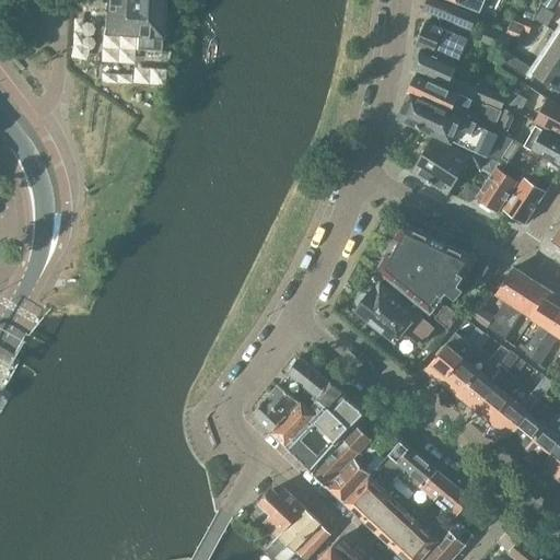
[(106,0),(106,8),(105,8),(105,11),(106,11),(105,32),(104,32),(104,35),(106,35),(107,34),(137,36),(136,50),(160,51),(161,38),(161,35),(163,0),(106,0)]
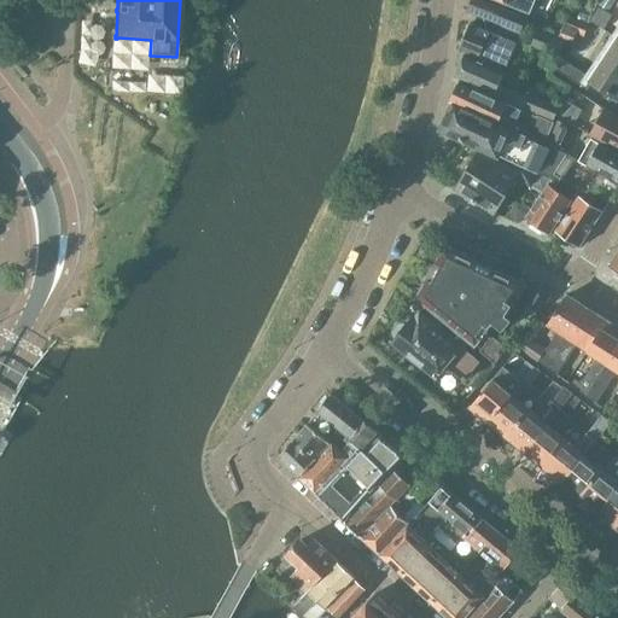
[(477,0),(471,0),(466,12),(477,17),(493,23),(522,34),(528,19),(490,5),(477,0)]
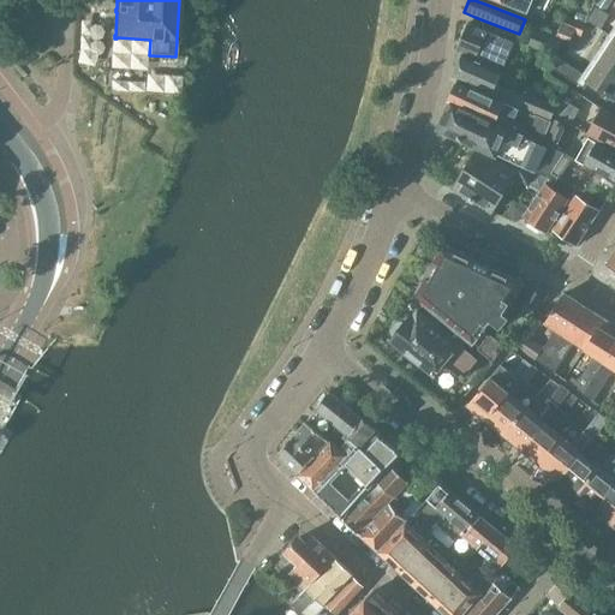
[(488,0),(503,6),(503,5),(508,7),(527,15),(531,4),(532,0),(488,0)]
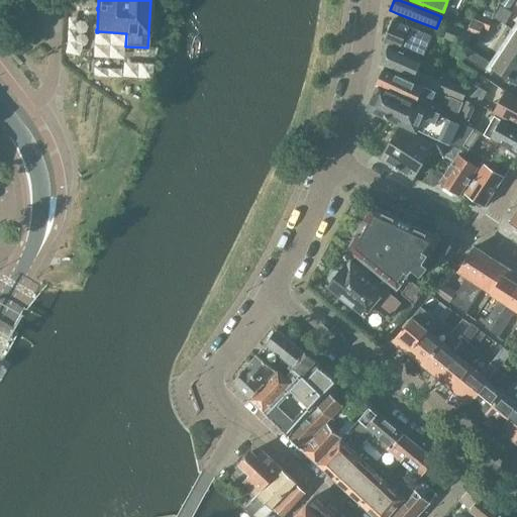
[(424,61),(430,64),(433,66),(442,41),(393,22),(383,44),(387,46),(424,61)]
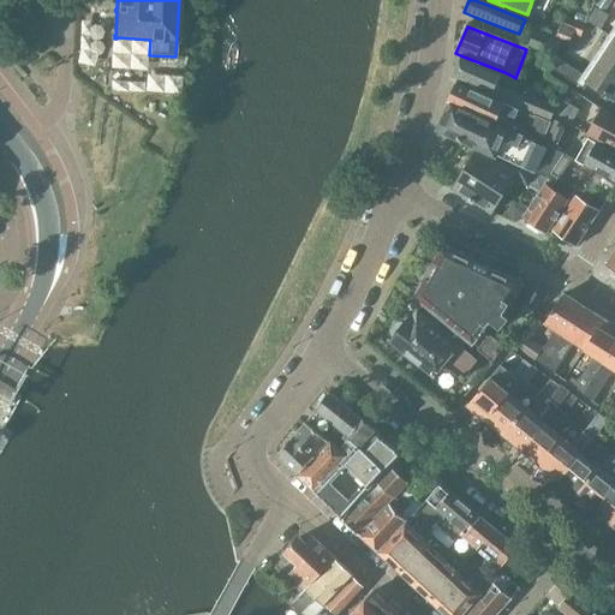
[(586,88),(589,83),(603,93),(604,94),(614,100),(614,37),(613,42),(599,61),(589,78),(561,60),(556,72),(584,90),(586,88)]
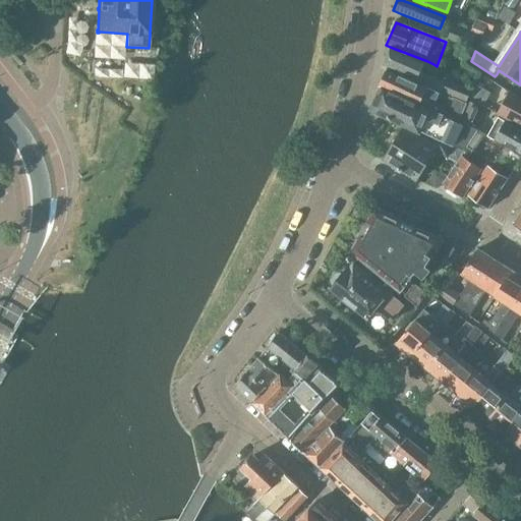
[(382,67),(386,69),(424,85),(453,99),(454,98),(467,104),(472,92),(450,81),(449,84),(422,73),(427,61),(390,47),(382,67)]
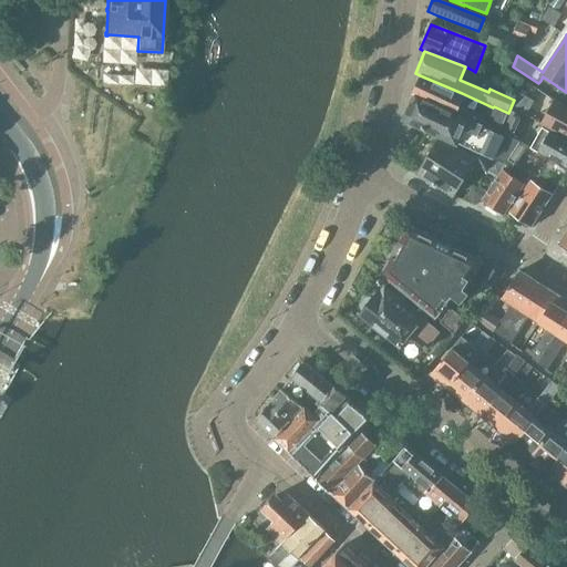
[(412,95),(415,96),(415,95),(454,113),(500,134),(508,113),(494,106),(493,107),(462,93),(420,75),(412,95)]
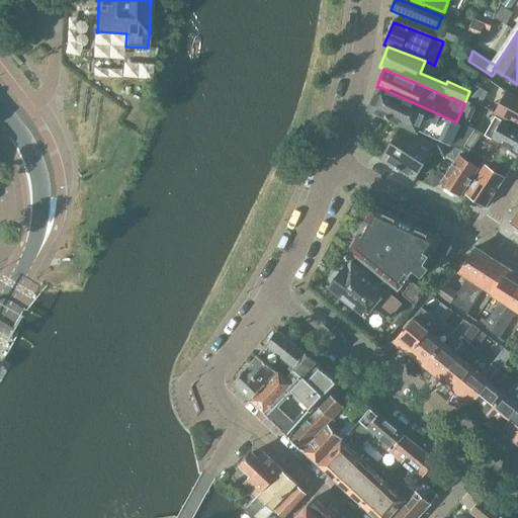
[(379,87),(379,88),(370,109),(461,151),(475,131),(460,123),(456,122),(415,103),(379,87)]
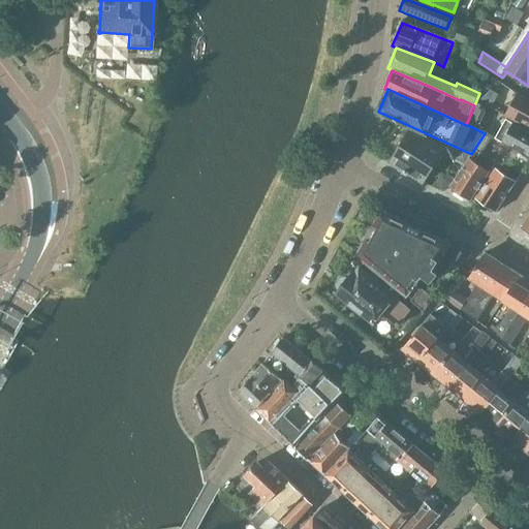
[(528,102),(528,101),(517,96),(506,116),(528,128),(528,102)]
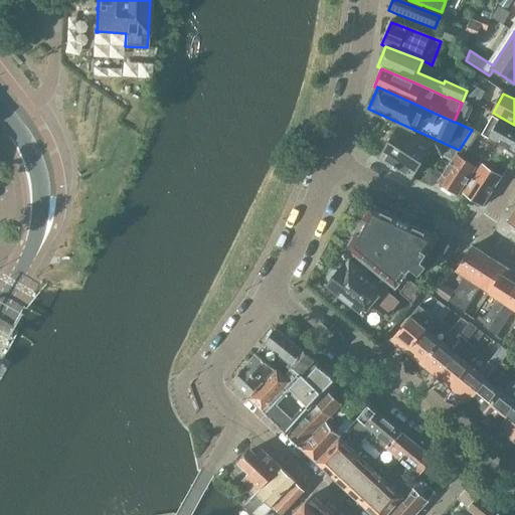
[(514,129),(499,121),(489,140),(514,154),(514,129)]
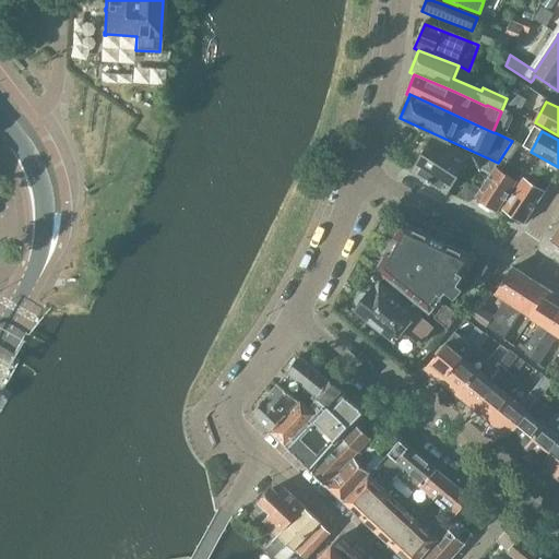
[(447,193),(465,164),(470,157),(435,135),(412,171),(447,193)]
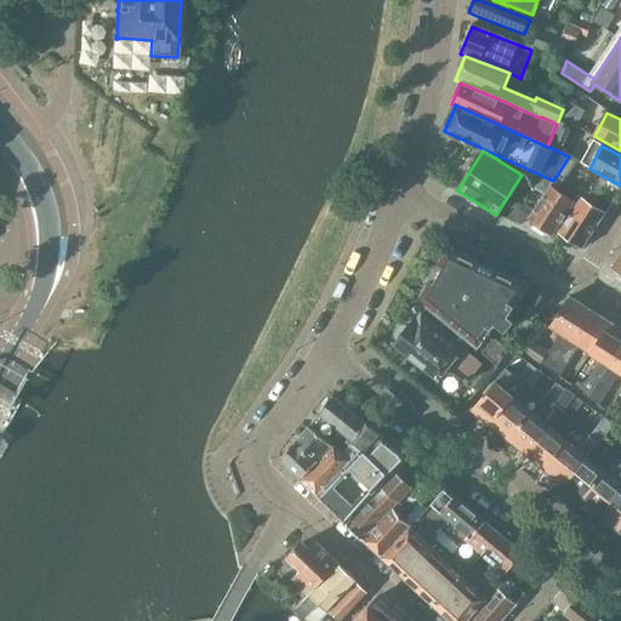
[(551,184),(528,220),(537,226),(539,231),(545,235),(551,234),(552,235),(582,191),(564,180),(558,189),(551,184)]
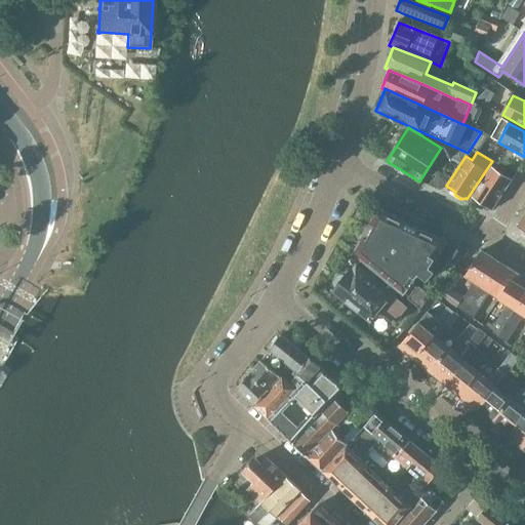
[(512,180),(491,167),(473,197),(481,202),(482,206),(487,210),(492,209),(493,210),(512,180)]
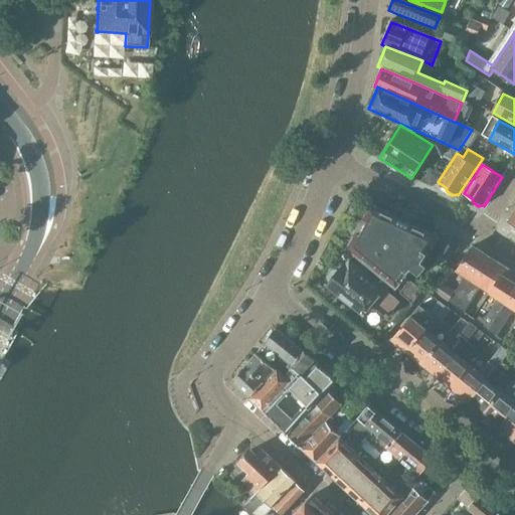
[(410,270),(418,277),(425,268),(420,264),(437,238),(370,207),(348,249),(395,289),(410,270)]
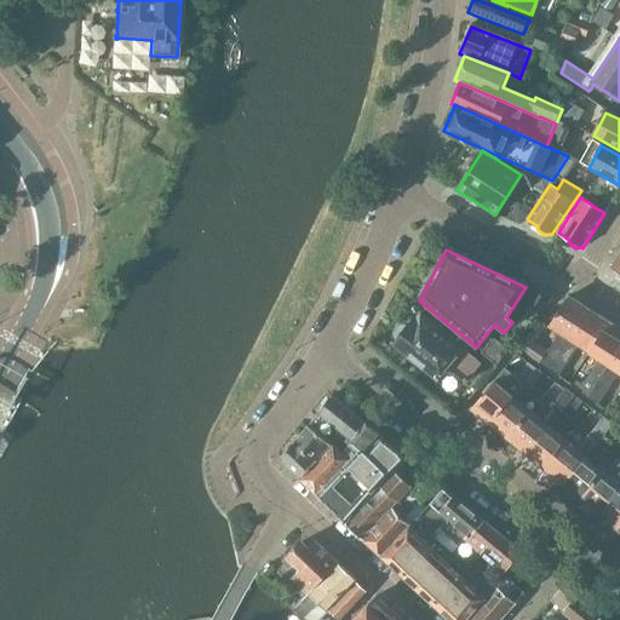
[(524,311),(537,319),(554,296),(540,287),(524,311)]
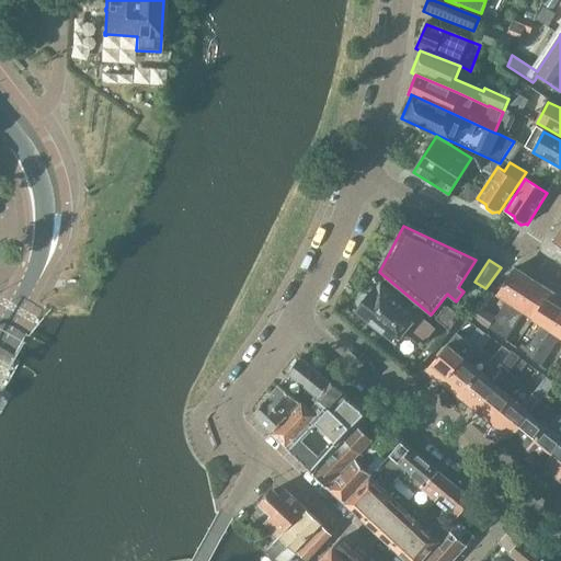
[(531,281),(513,268),(496,296),(515,307),(531,282),(531,281)]
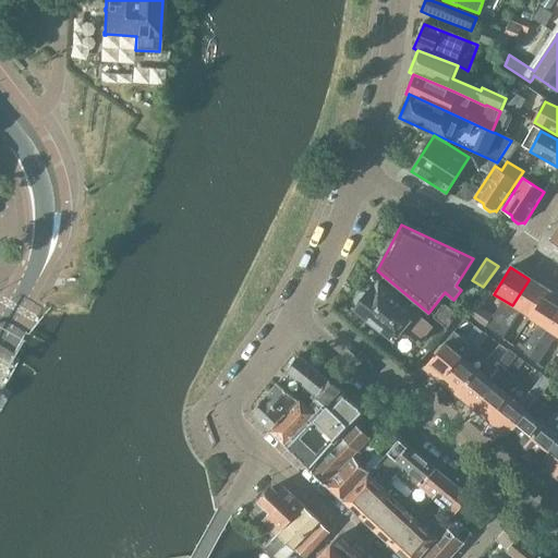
[(529,279),(512,305),(495,334),(502,339),(505,336),(521,312),(530,317),(548,289),(538,282),(535,283),(534,282),(529,279)]
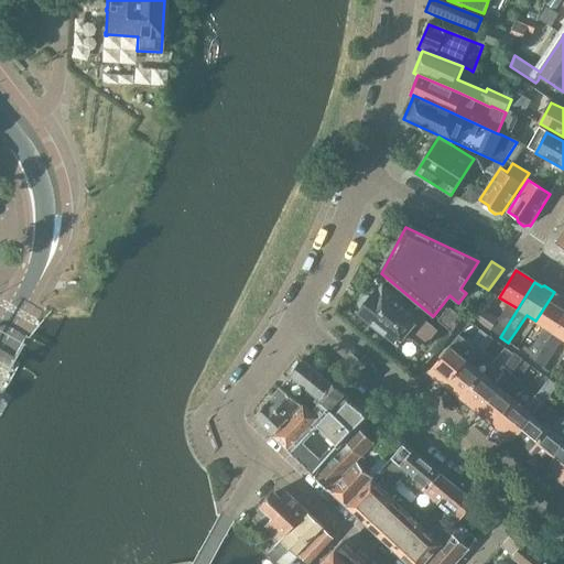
[(369,300),(366,300),(360,305),(360,310),(358,314),(360,316),(357,320),(367,327),(370,324),(399,348),(408,336),(424,350),(440,332),(383,286),(376,295),(373,294),(369,300)]
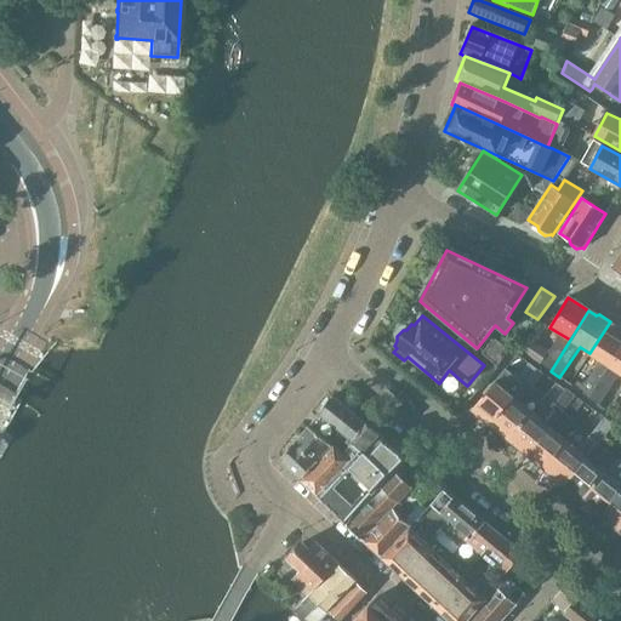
[(620,328),(610,322),(590,353),(599,359),(584,386),(580,392),(588,398),(610,366),(620,347),(620,328)]
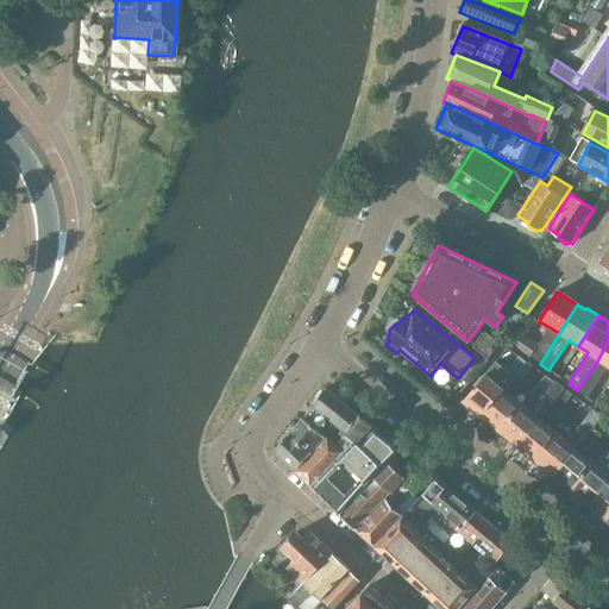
[(489,336),(485,332),(472,346),(488,359),(501,345),(498,344),(489,336)]
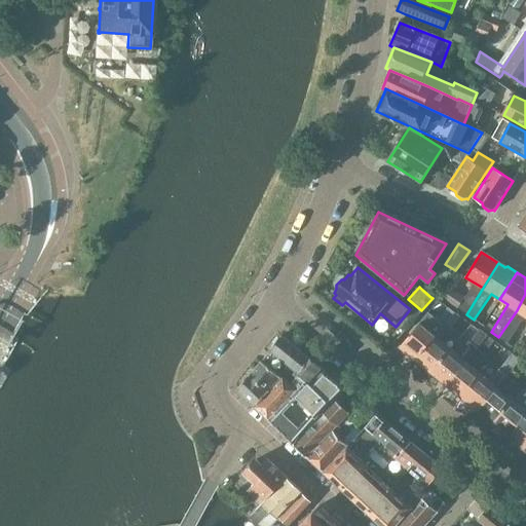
[(525,315),(525,294),(517,310),(498,337),(506,343),(509,339),(525,315)]
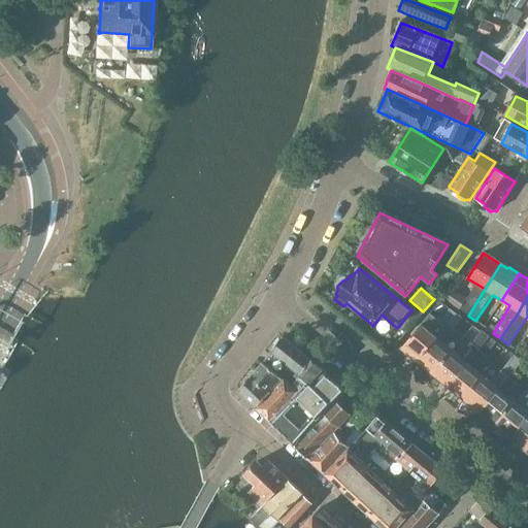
[(418,361),(436,338),(446,327),(456,315),(450,309),(439,323),(438,321),(429,315),(421,325),(402,348),(404,350),(404,353),(408,356),(410,355),(418,361)]
